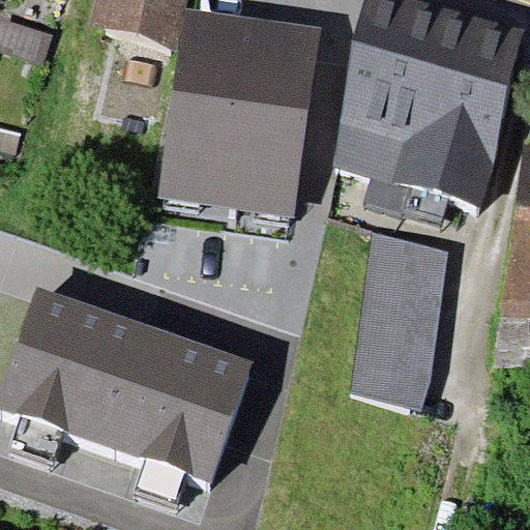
[(96,0),(90,27),(176,48),(179,35),(185,8),(186,0),(96,0)]
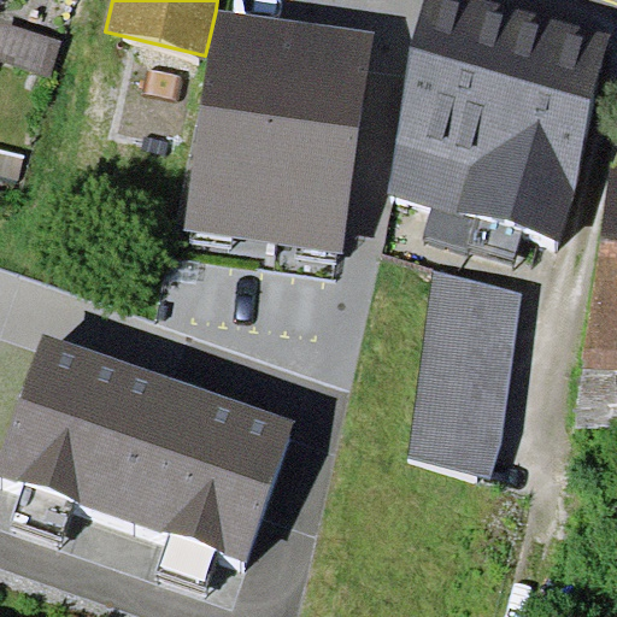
[(613,31),(492,0),(424,0),(375,191),(433,205),(423,242),(516,266),(526,229),(559,239),(613,31)]
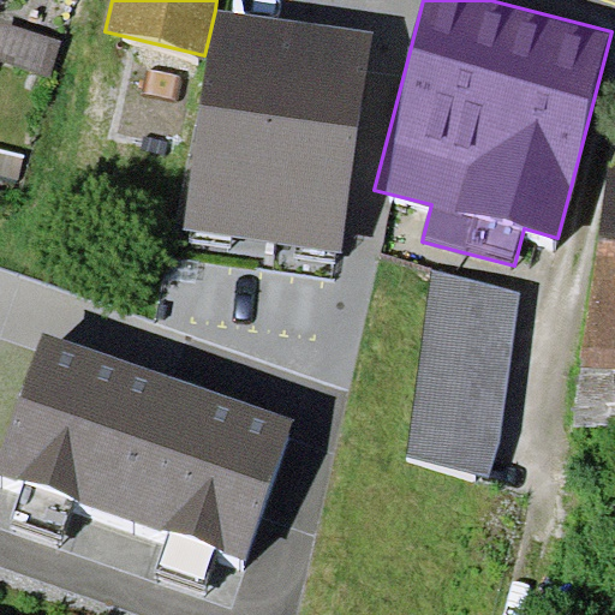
[(371,31),(215,10),(208,41),(186,230),(342,251),(371,31)]
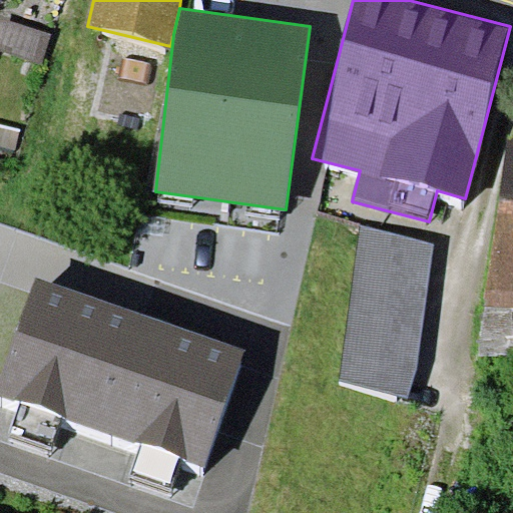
[(53,34),(1,17),(0,19),(0,52),(43,66),(53,34)]
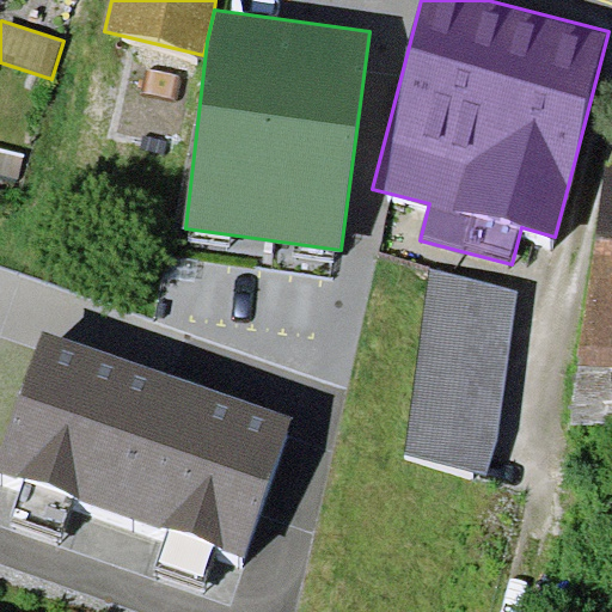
[(25,155),(0,148),(0,183),(17,188),(25,155)]
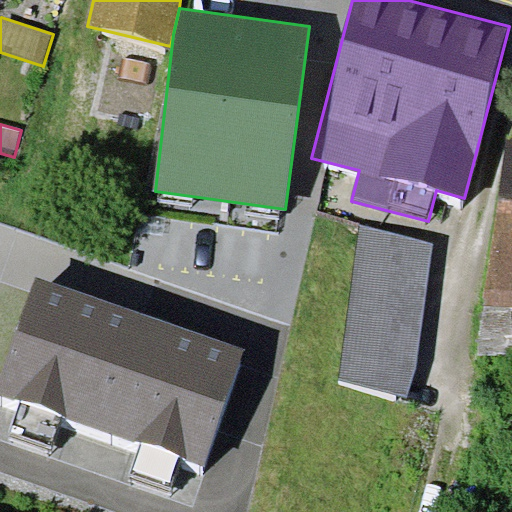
[(511,140),(507,141),(482,292),(483,305),(511,305),(511,140)]
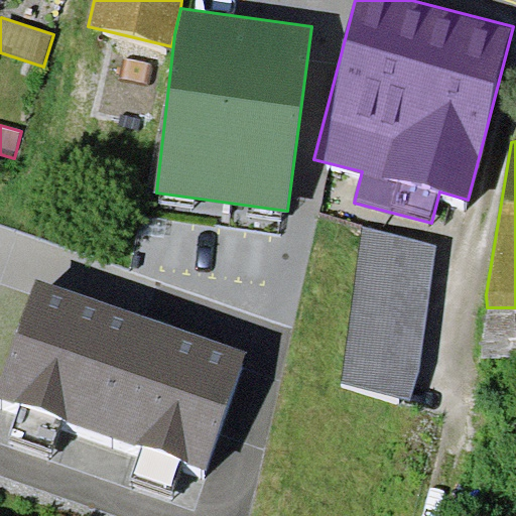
[(436,246),(363,227),(342,380),(411,401),(420,375),(436,246)]
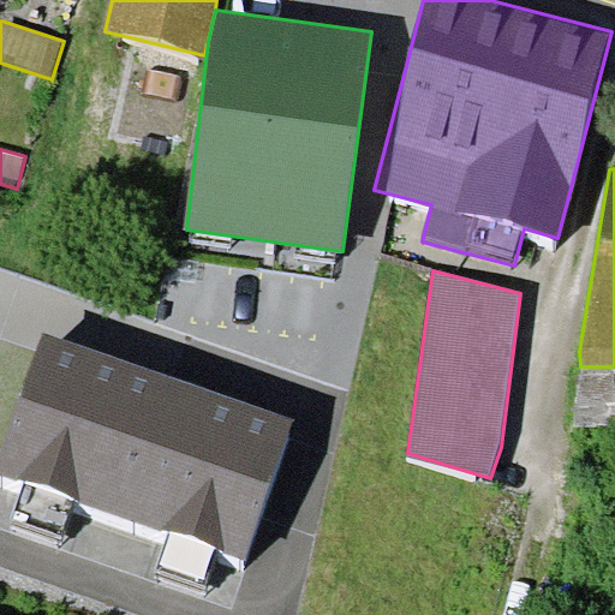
[(296,419),(43,333),(0,455),(0,473),(24,483),(12,519),(64,537),(76,499),(171,531),(157,568),(207,585),(219,550),(248,560),(296,419)]
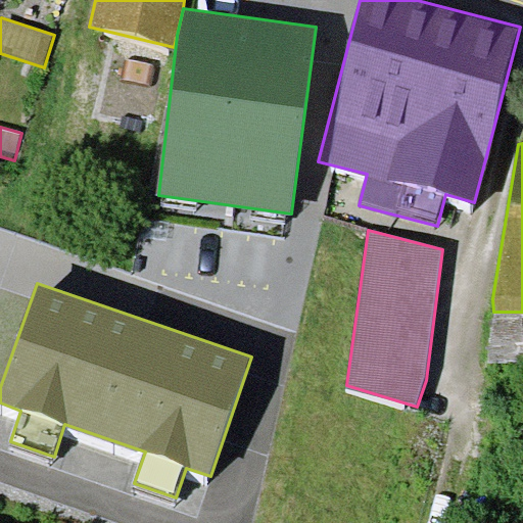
[(522,312),(493,312),(489,363),(522,364),(522,312)]
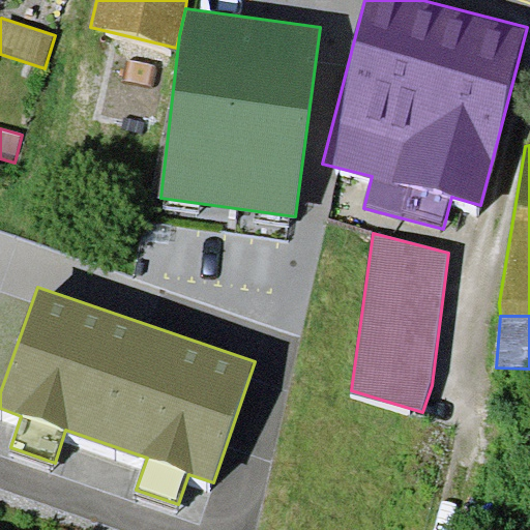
All buildings are outlined.
